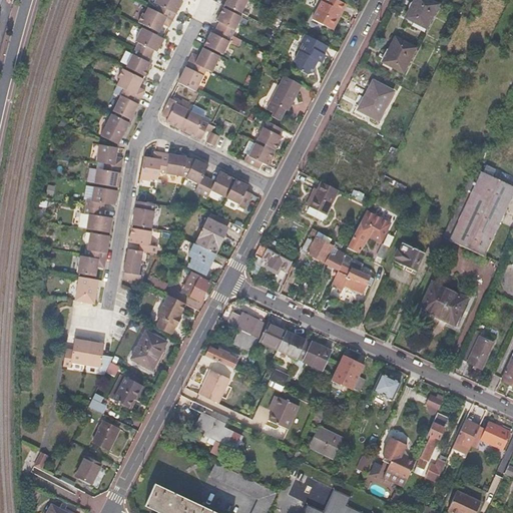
[(160,6),(157,12),(173,20),(183,1),(181,0),(156,0),(155,3),(160,6)]
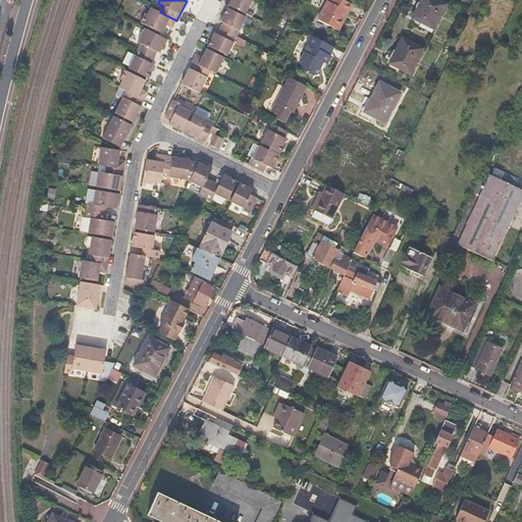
[(231,0),(229,6),(246,14),(252,0),(231,0)]
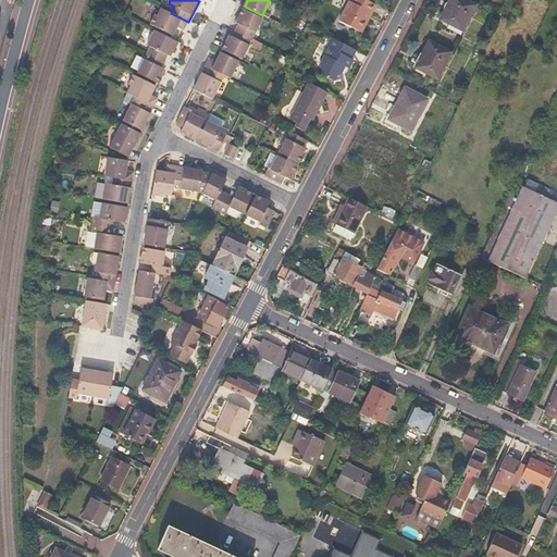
[(371,12),(375,5),(364,0),(349,0),(349,1),(370,11),(371,12)]
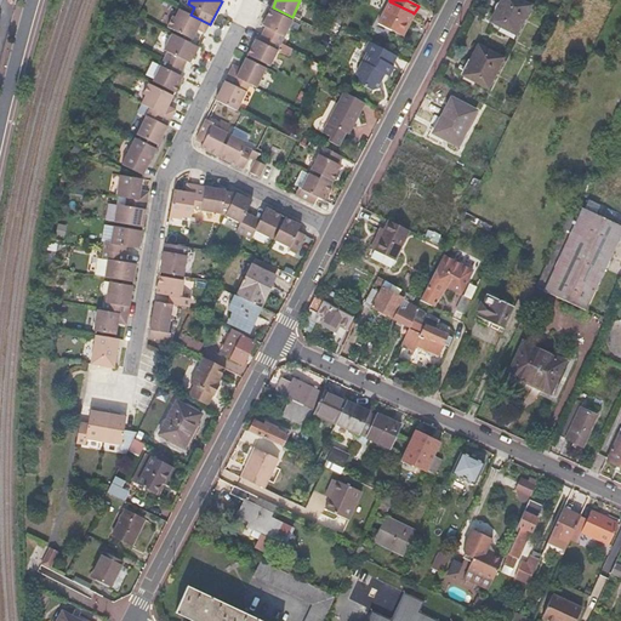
[(518,38),(533,10),(514,0),(505,0),(494,24),(518,38)]
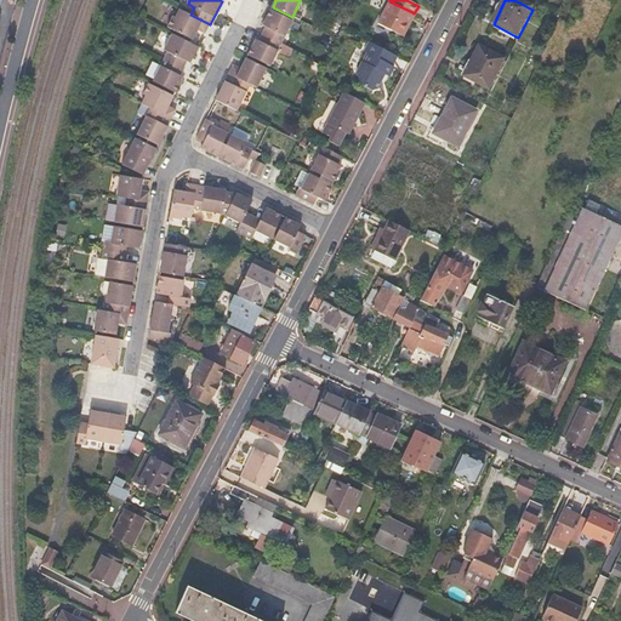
[(412,12),(389,1),(381,17),(404,29),(412,12)]
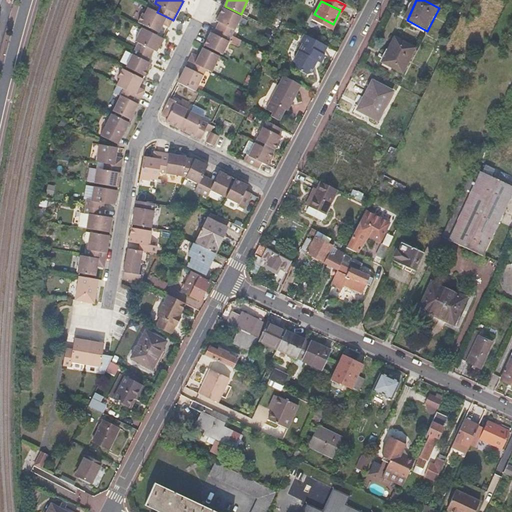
[(157,12),(148,7),(145,14),(143,13),(138,22),(158,33),(164,23),(170,26),(173,20),(157,12)]
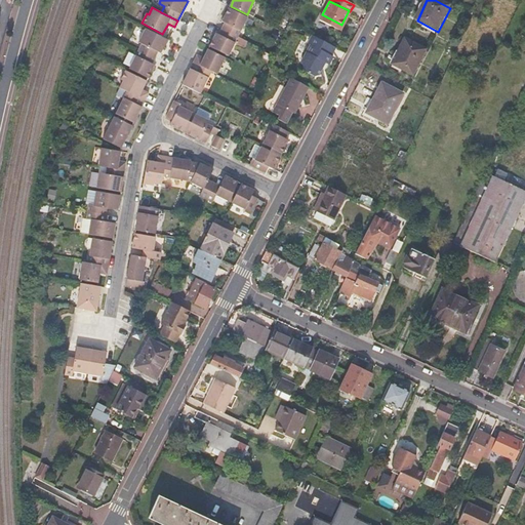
[(223,29),(238,37),(248,18),(229,8),(223,23),(225,24),(223,29)]
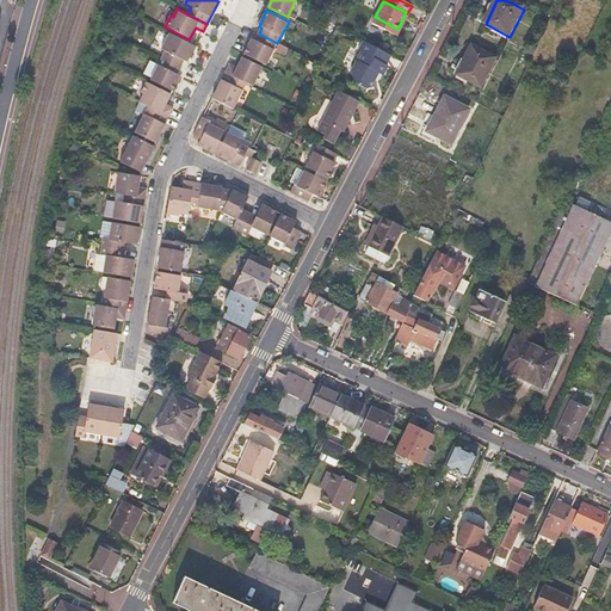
[(165,51),(161,57),(180,67),(184,61),(187,62),(196,47),(170,34),(162,49),(165,51)]
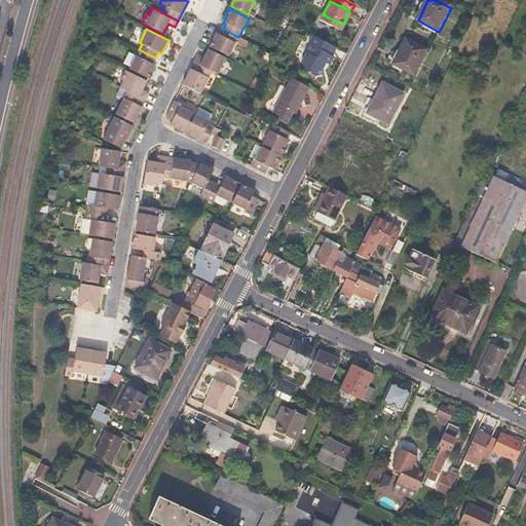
[(211,47),(229,57),(238,37),(223,29),(220,35),(217,34),(211,47)]
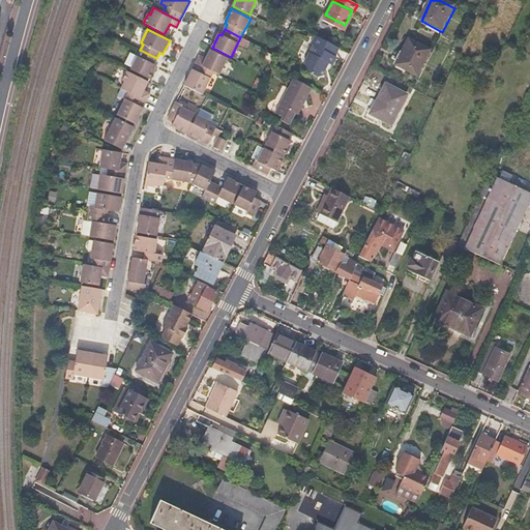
[(340,49),(316,36),(312,45),(314,47),(303,63),(307,74),(317,78),(325,76),(324,68),(327,64),(332,66),(336,59),(334,58),(340,49)]
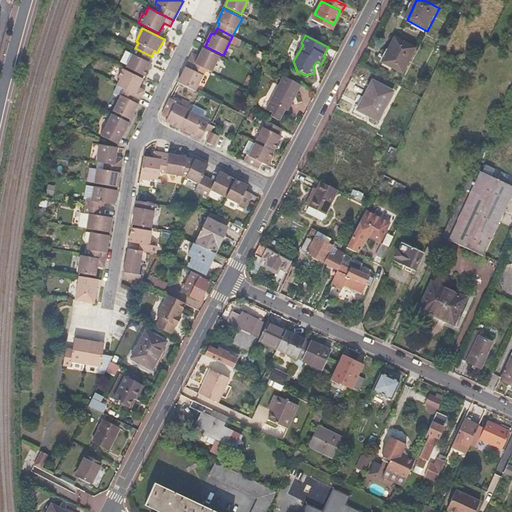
[(405,74),(417,49),(397,39),(390,53),(394,54),(388,65),(405,74)]
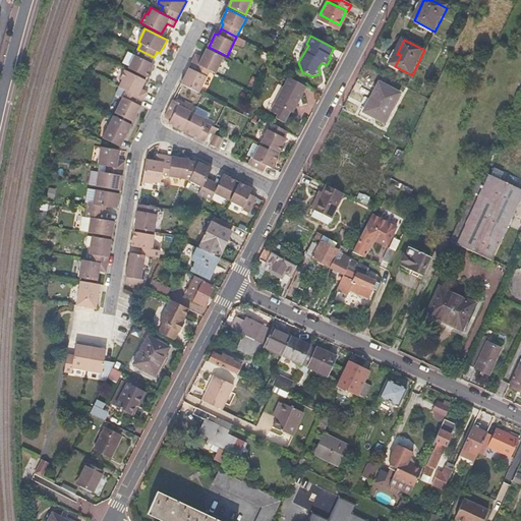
[(137,49),(128,68),(148,78),(155,64),(151,62),(154,57),(137,49)]
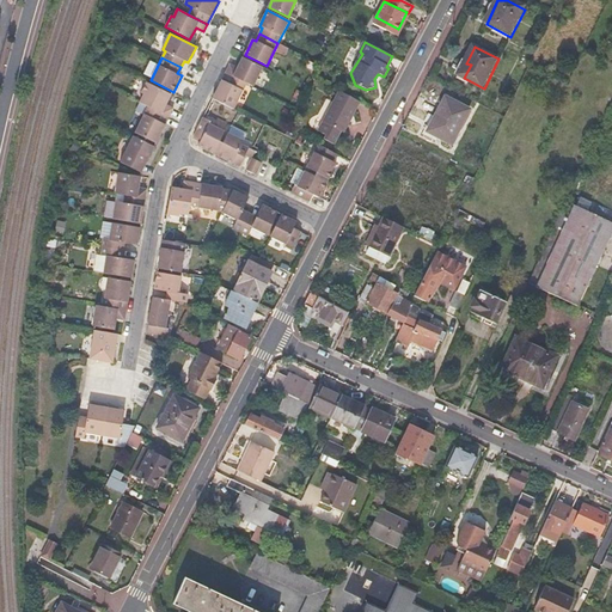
[(248,85),(252,87),(262,68),(243,59),(238,69),(230,66),(226,74),(248,85)]
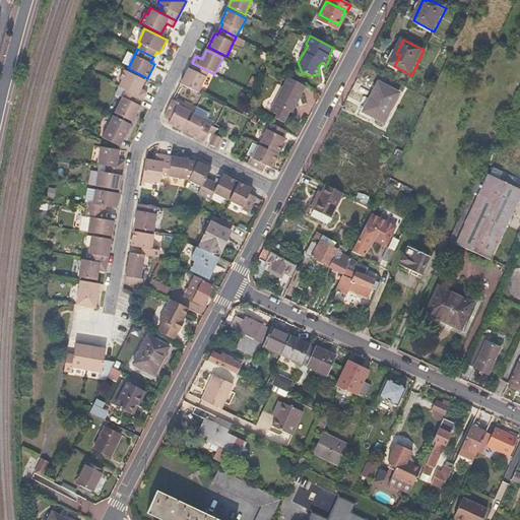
[(199,94),(210,72),(192,63),(181,85),(199,94)]
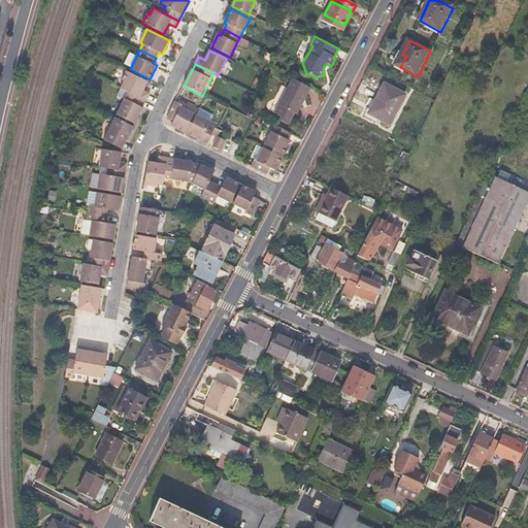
[(124,81),(120,89),(127,93),(145,101),(150,94),(143,91),(147,81),(126,71),(122,80),(124,81)]
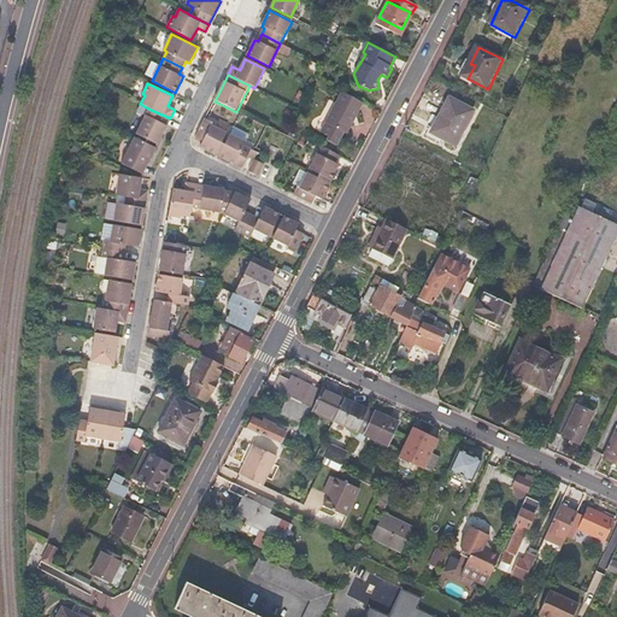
[(363,103),(342,92),(327,123),(321,133),(329,136),(327,141),(336,146),(344,131),(346,134),(363,103)]
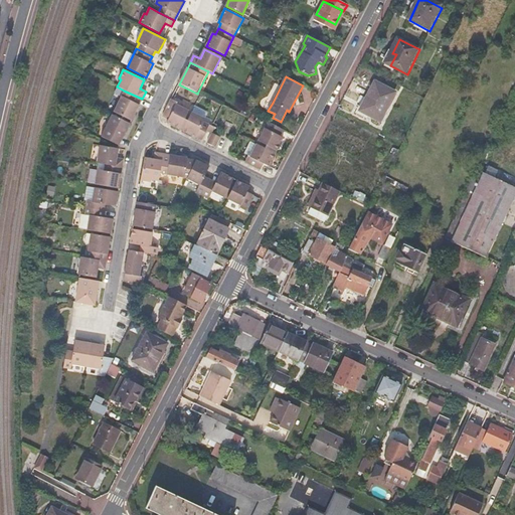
[(382,123),(396,94),(376,83),(369,98),(372,99),(364,114),(382,123)]
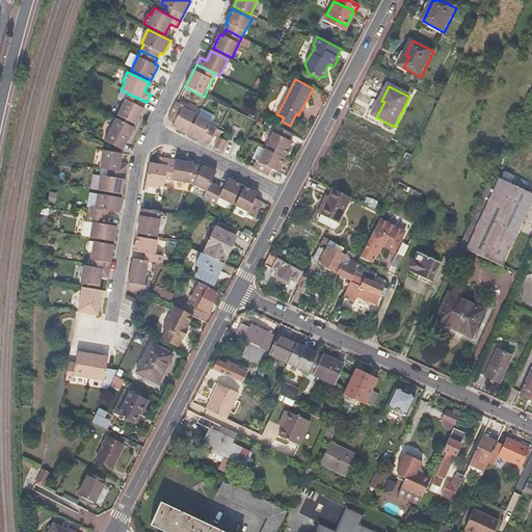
[(117,115),(135,125),(147,102),(128,94),(117,115)]
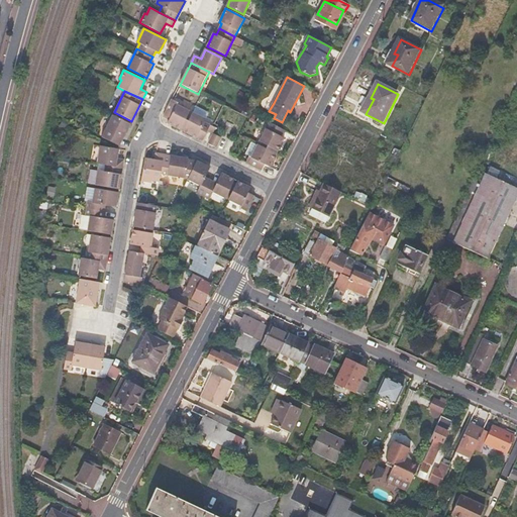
[(179,104),(172,100),(164,116),(169,118),(167,123),(180,129),(189,111),(179,105),(179,104)]
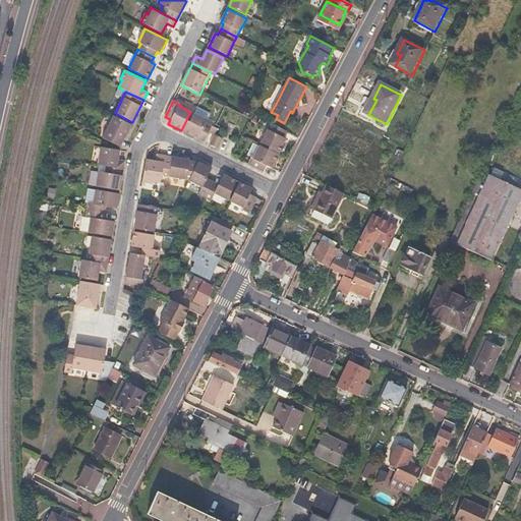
[(218,126),(215,124),(208,121),(208,119),(194,113),(184,132),(201,141),(208,130),(214,133),(218,126)]
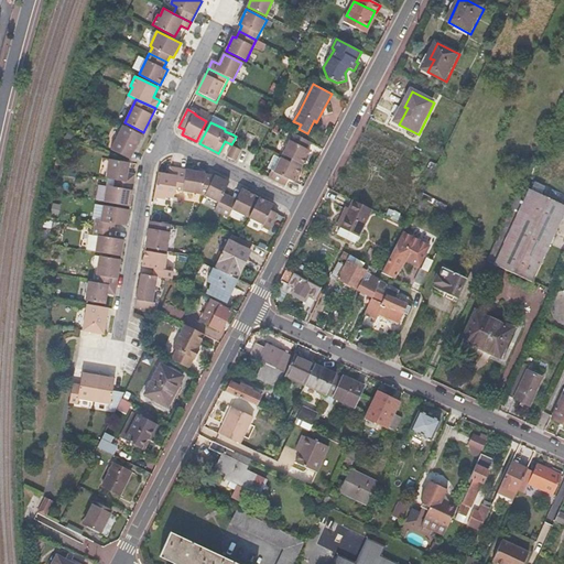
[(111,149),(117,151),(130,159),(142,136),(122,126),(111,149)]
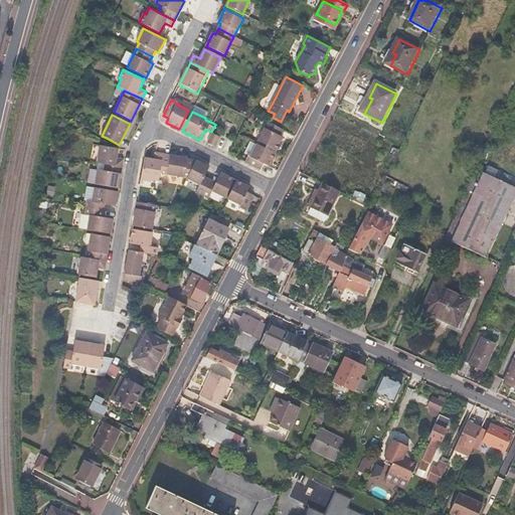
[(283,130),(268,122),(258,142),(277,151),(283,138),(280,136),(283,130)]
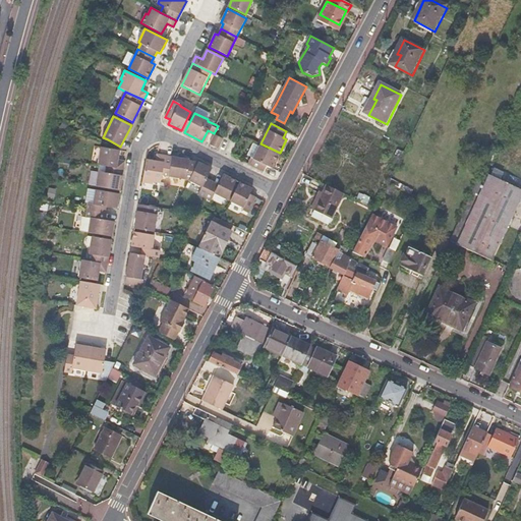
[(219,140),(213,136),(208,145),(215,148),(219,140)]
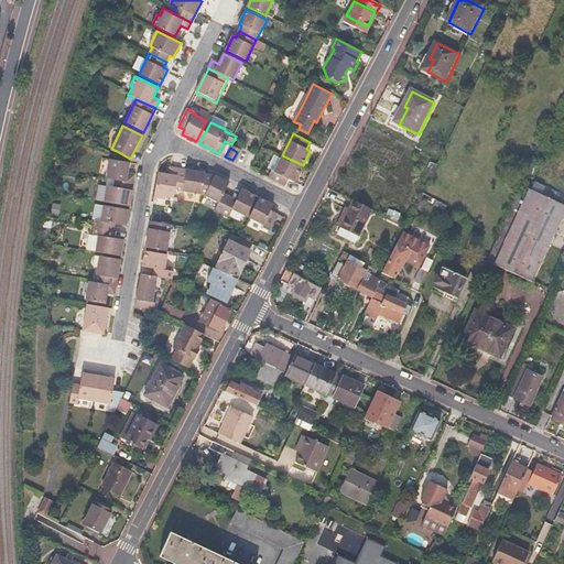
[(105,177),(114,179),(133,182),(136,172),(128,171),(129,161),(115,159),(108,158),(105,177)]
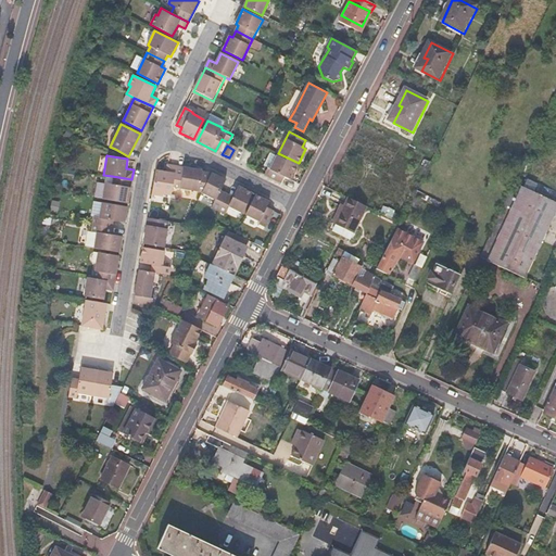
[(297,166),(277,156),(270,169),(268,168),(265,176),(281,184),(285,178),(290,181),(297,166)]
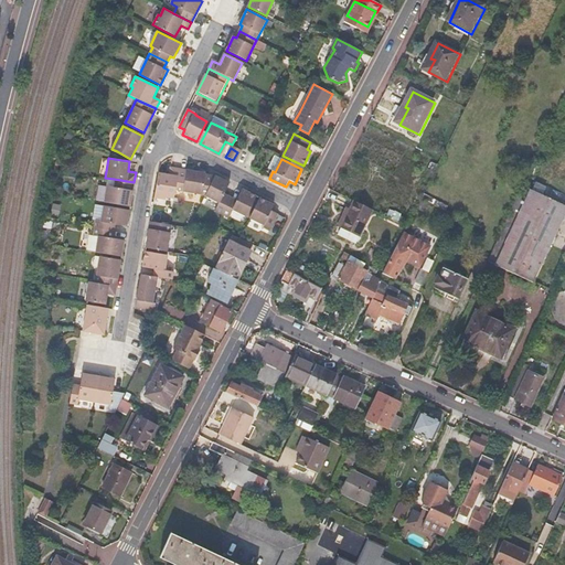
[(174,190),(179,168),(169,167),(168,174),(159,172),(155,198),(164,200),(164,198),(173,199),(174,190)]
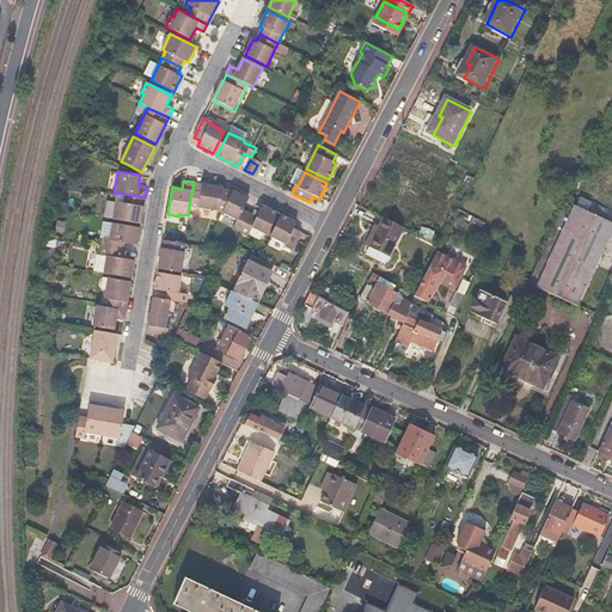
[(218,206),(225,207),(233,190),(226,189),(221,189),(221,187),(194,182),(189,206),(218,210),(218,206)]
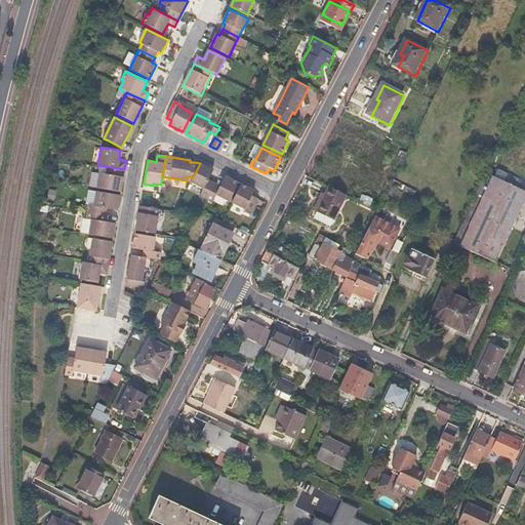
[(198,196),(205,200),(213,184),(207,179),(212,169),(200,163),(193,177),(190,183),(202,189),(198,196)]
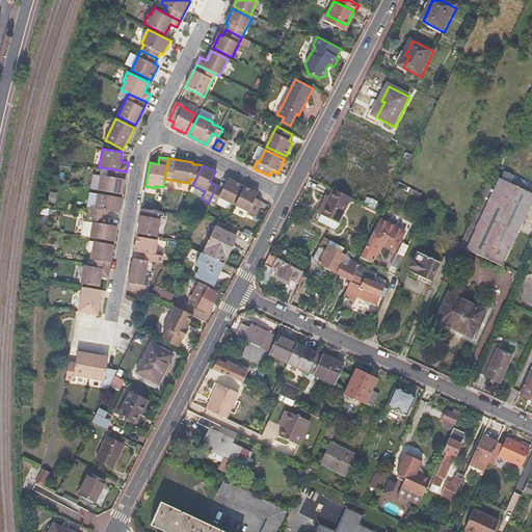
[(99,174),(97,190),(122,194),(126,171),(107,168),(106,175),(99,174)]
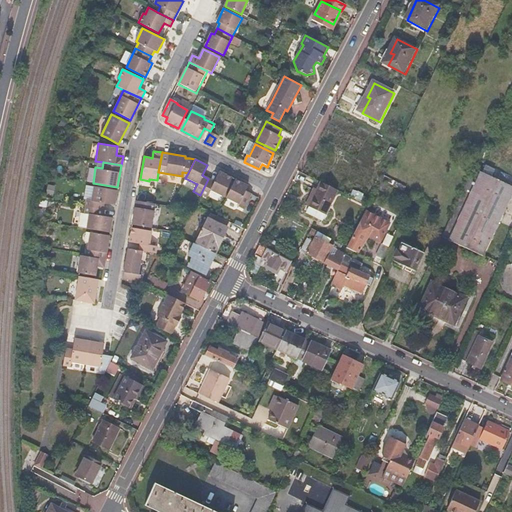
[(461,199),(443,236),(484,255),(511,195),(511,185),(475,168),(461,199)]
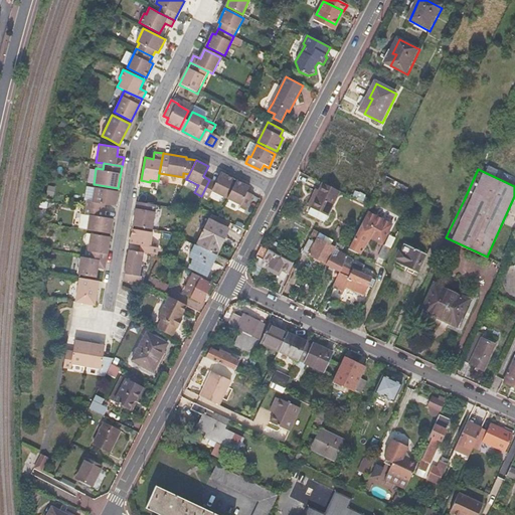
[(223,198),(232,178),(219,172),(214,182),(209,180),(201,196),(206,199),(210,191),(223,198)]
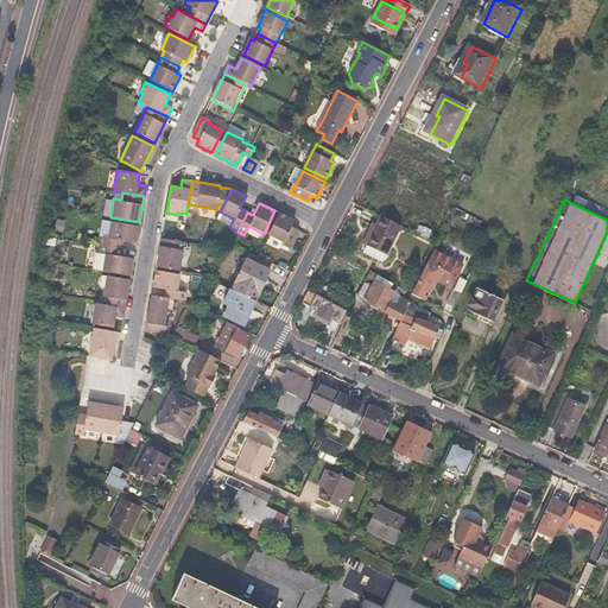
[(289,249),(298,229),(292,227),(295,221),(279,213),(267,236),(280,244),(279,246),(289,249)]
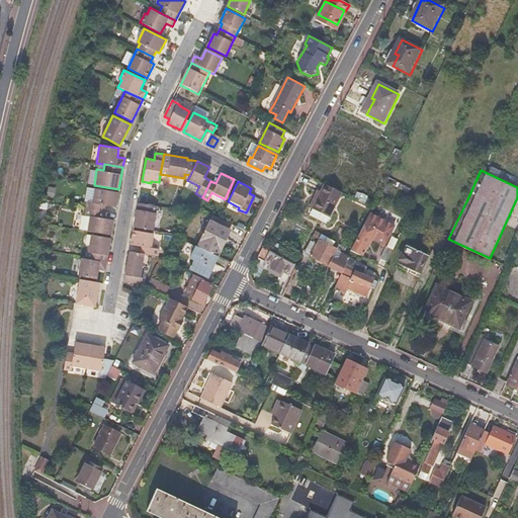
[(340,191),(325,184),(313,207),(328,216),(340,191)]
